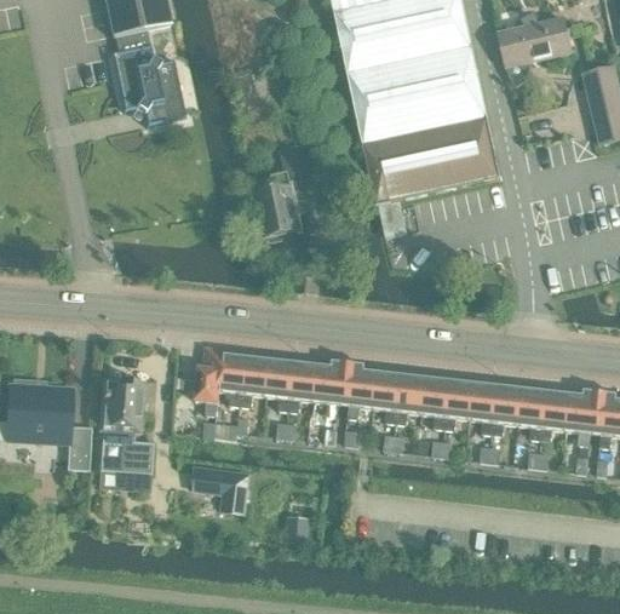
[(104,0),(112,35),(114,35),(118,50),(109,52),(121,110),(135,107),(143,113),(145,125),(185,118),(172,58),(160,62),(153,56),(147,28),(168,23),(164,0),(104,0)]
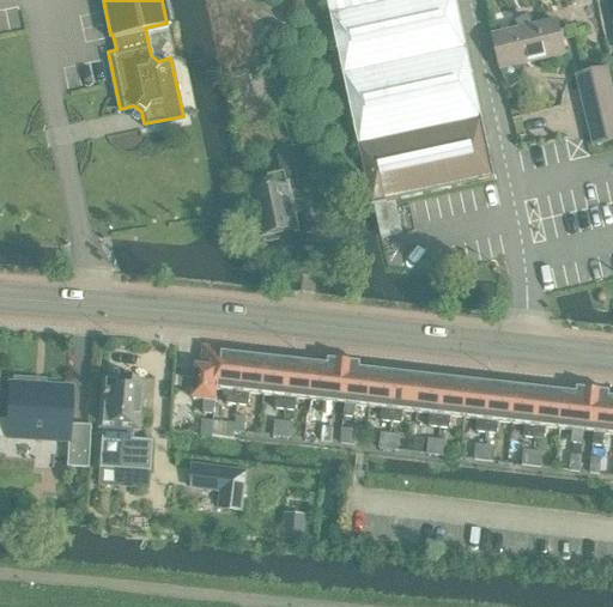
[(327,0),(329,10),(371,201),(375,200),(393,196),(450,184),(456,183),(493,175),(489,152),(456,0),(327,0)]
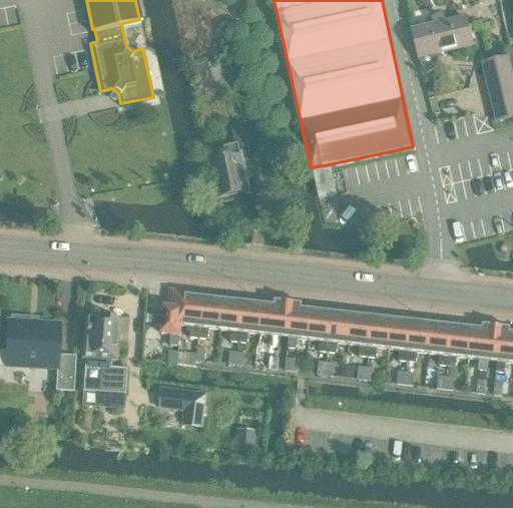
[(413,26),(411,27),(417,54),(419,58),(421,62),(423,66),(425,69),(427,71),(438,64),(439,49),(471,41),(465,14),(443,19),(442,15),(439,11),(431,15),(434,21),(413,26)]
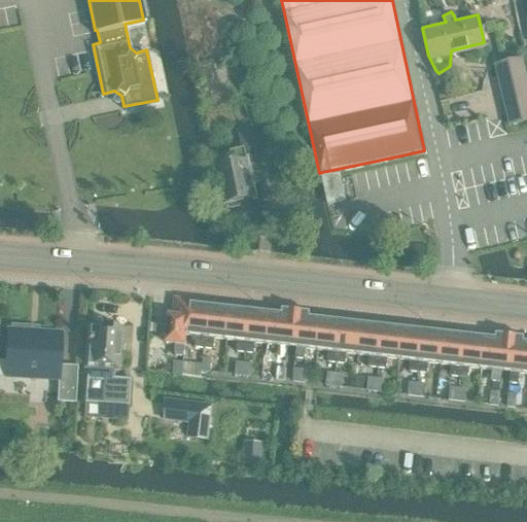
[(513,120),(526,116),(526,78),(521,55),(494,61),(503,97),(507,96),(513,120)]
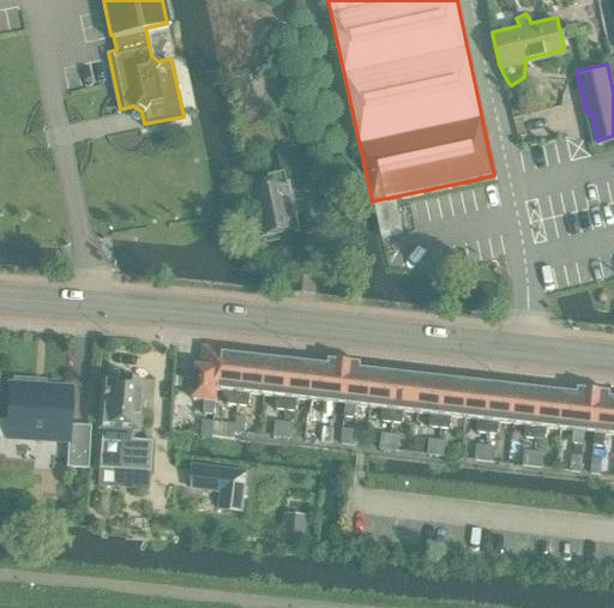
[(251,77),(250,67),(234,70),(235,80),(251,77)]
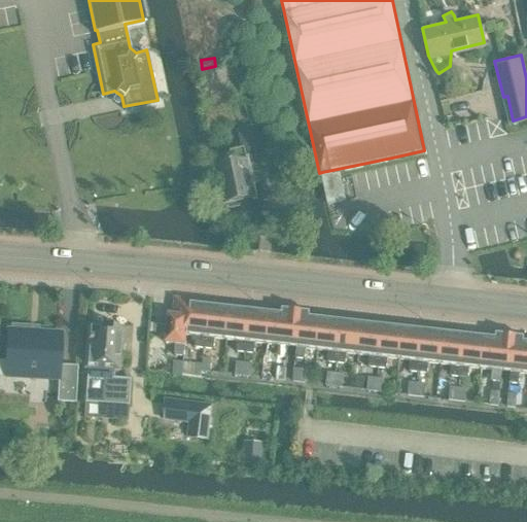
[(238,203),(240,199),(255,196),(244,149),(232,151),(233,159),(216,163),(217,167),(215,170),(216,175),(219,178),(225,202),(229,202),(232,204),(238,203)]
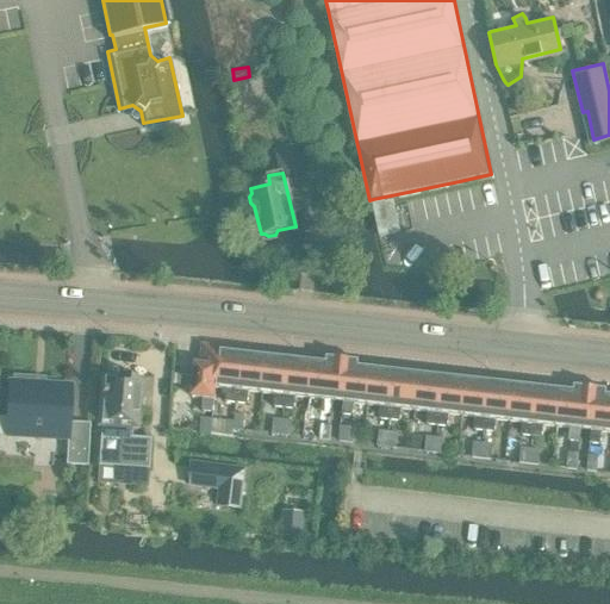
[(195,361),(191,393),(203,396),(201,408),(211,409),(215,384),(219,344),(204,343),(201,362),(195,361)]
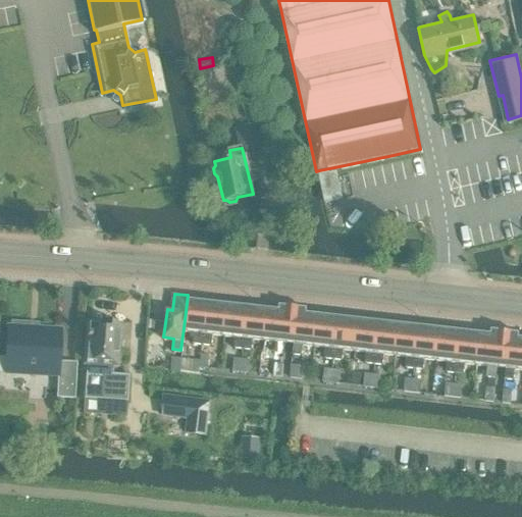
[(188,295),(184,328),(194,329),(193,341),(202,342),(207,298),(188,295)]
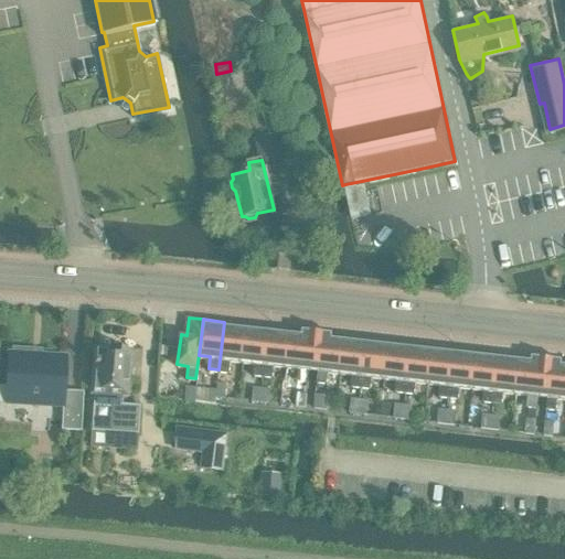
[(224,322),(219,369),(228,371),(230,358),(243,359),(247,324),(224,322)]
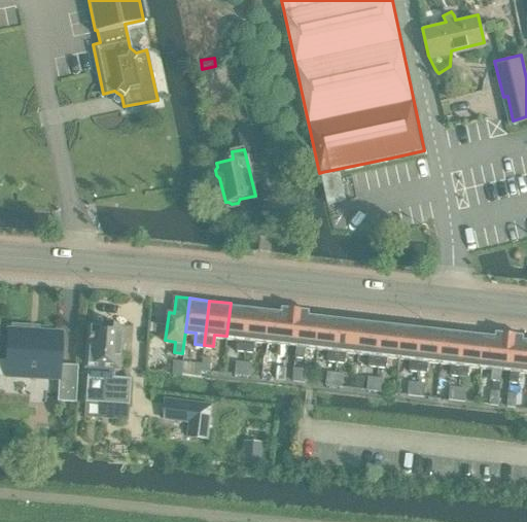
[(231,303),(226,336),(238,338),(237,348),(245,349),(251,306),(231,303)]
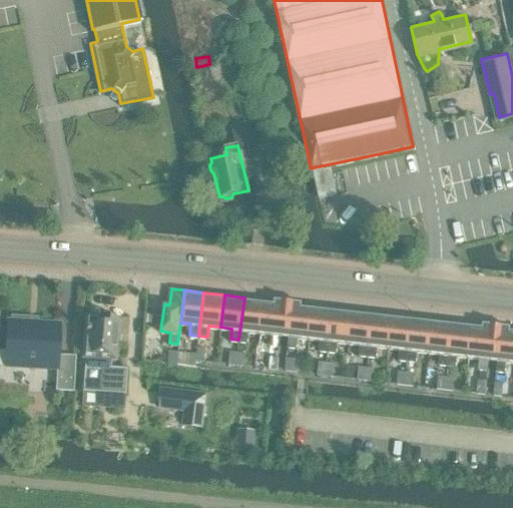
[(244,298),(238,340),(243,340),(247,341),(248,331),(260,332),(263,300),(244,298)]
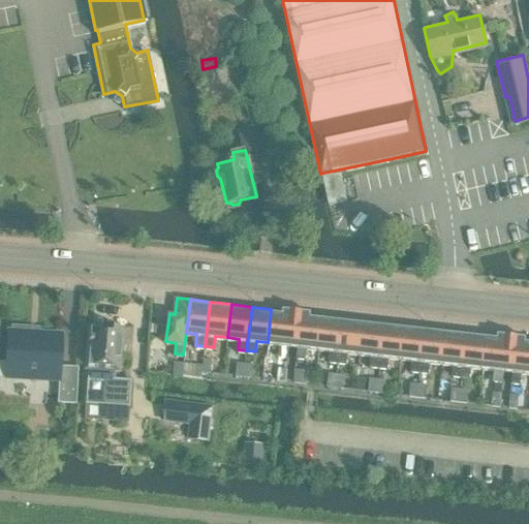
[(271,309),(268,342),(279,344),(278,355),(287,356),(288,345),(289,345),(297,345),(299,328),(291,327),(293,309),(282,308),(282,310),(271,309)]
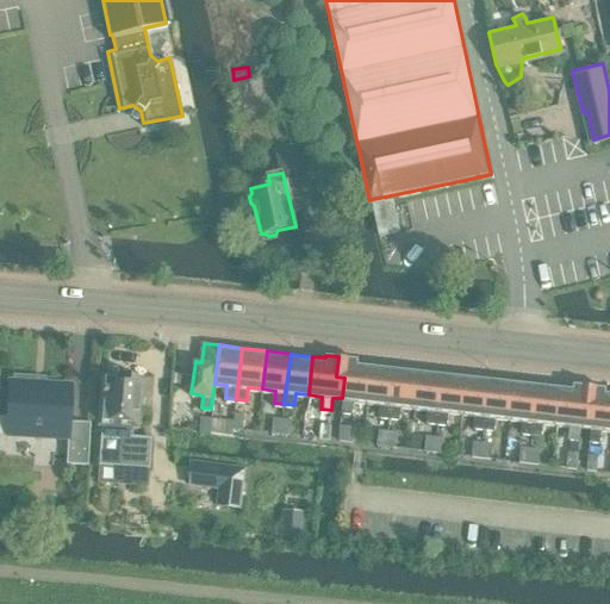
[(338,356),(336,377),(344,378),(342,398),(343,398),(342,411),(353,412),(354,399),(367,402),(371,362),(360,361),(360,359),(347,357),(338,356)]
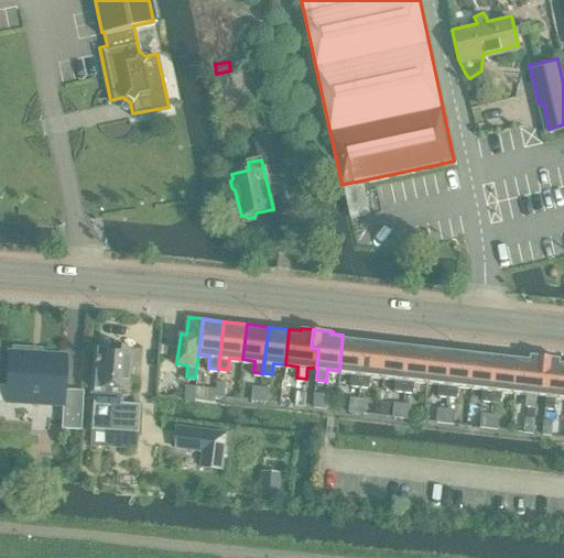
[(343,335),(339,371),(351,372),(350,383),(360,384),(366,338),(343,335)]
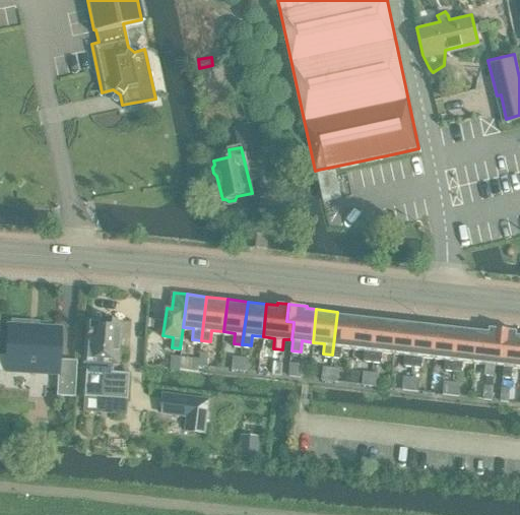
[(337,312),(332,355),(336,356),(341,356),(342,345),(353,346),(358,314),(337,312)]
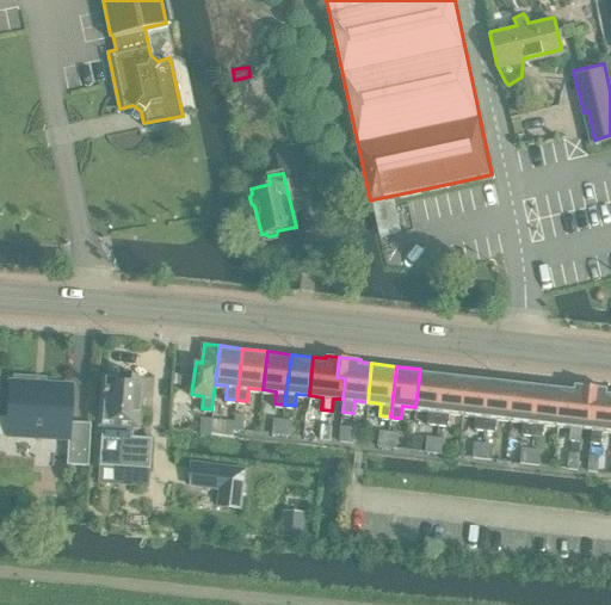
[(420,369),(415,407),(429,409),(427,421),(438,423),(444,371),(420,369)]
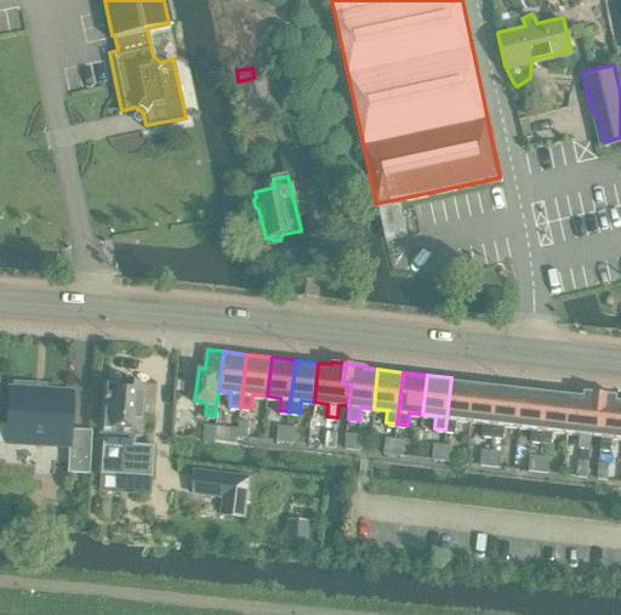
[(451,377),(445,430),(450,430),(456,431),(457,419),(471,420),(476,380),(451,377)]
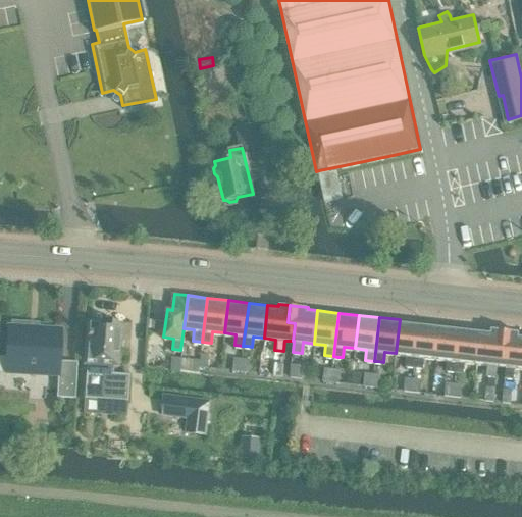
[(59,327),(19,325),(20,319),(11,318),(10,324),(8,324),(5,369),(57,372),(56,395),(74,396),(76,359),(58,358),(59,327)]
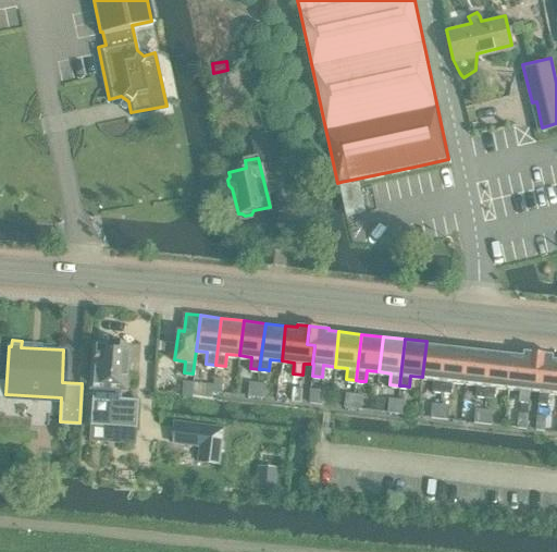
[(91,393),(89,421),(90,421),(91,409),(107,411),(107,424),(123,425),(122,440),(133,441),(134,425),(135,425),(137,396),(120,395),(120,389),(120,388),(123,388),(125,357),(128,357),(130,342),(106,340),(104,341),(104,344),(95,344),(94,354),(93,354),(91,357),(94,357),(91,387),(91,393)]
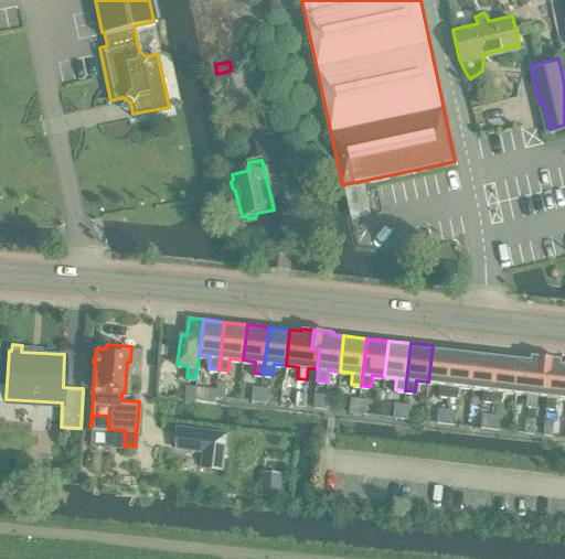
[(433,345),(428,382),(440,383),(439,395),(449,396),(455,348),(433,345)]
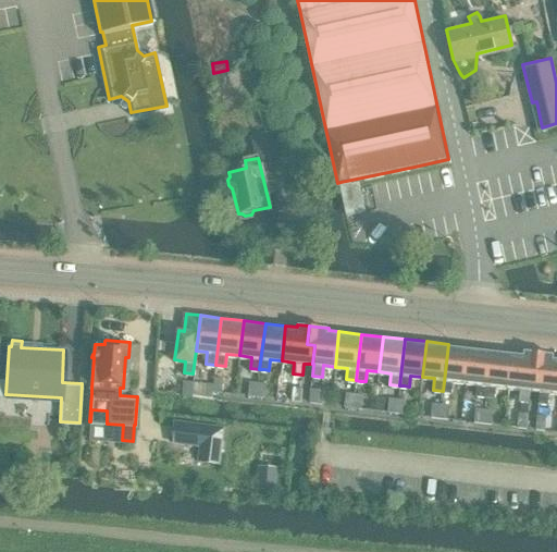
[(448,344),(443,391),(447,391),(452,392),(454,380),(466,381),(469,346),(448,344)]
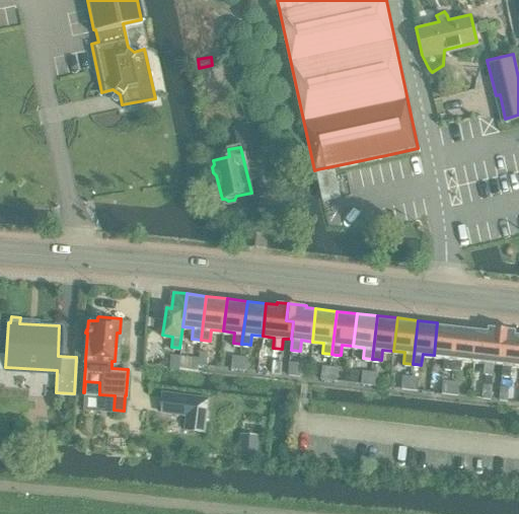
[(437,322),(434,355),(445,357),(443,367),(452,368),(457,324),(437,322)]
